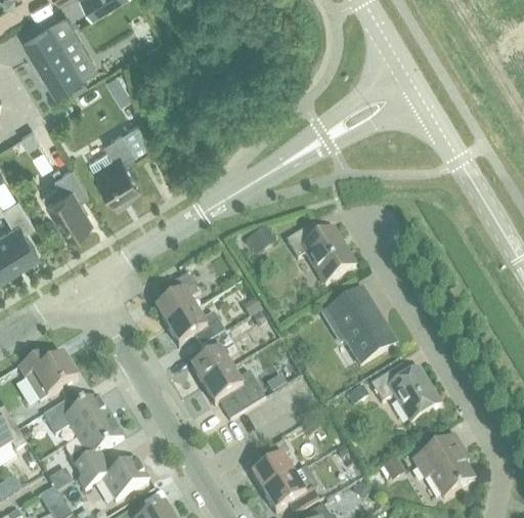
[(83,0),(91,13),(113,0),(83,0)]
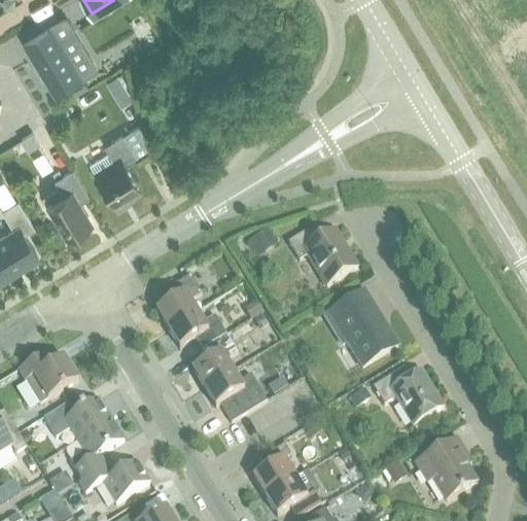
[(67,11),(24,37),(55,89),(82,71),(60,33),(74,25),(67,11)]
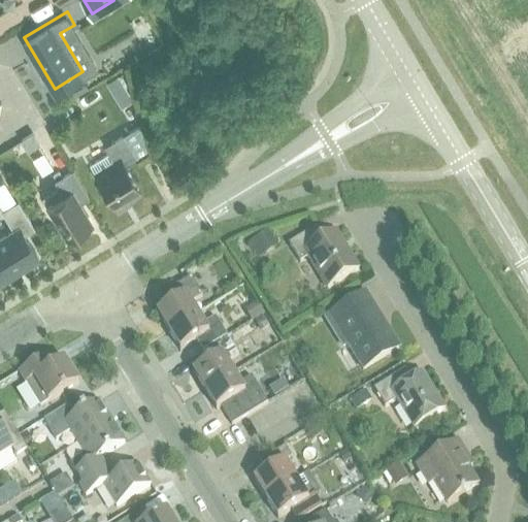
[(119,69),(106,76),(113,89),(126,82),(119,69)]
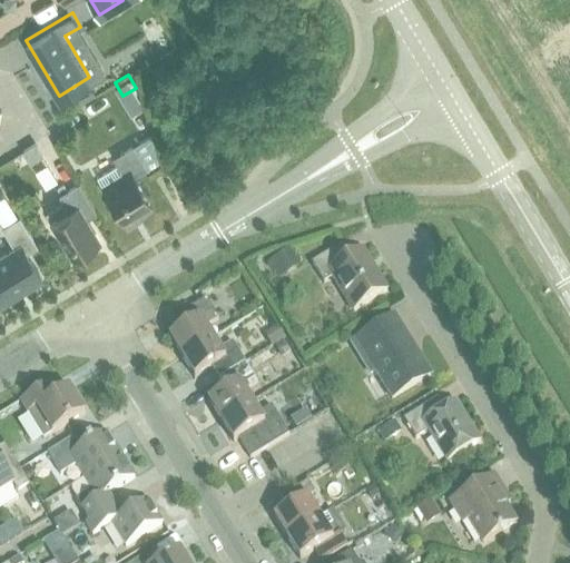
[(35,137),(22,145),(29,157),(41,149),(35,137)]
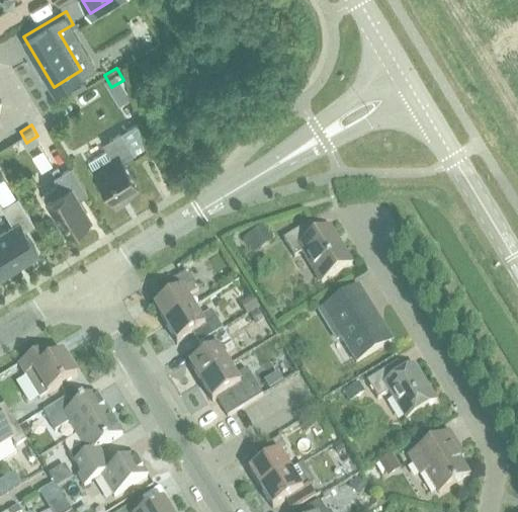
[(88,155),(92,163),(114,201),(121,196),(118,192),(139,180),(124,156),(135,150),(120,128),(102,138),(106,144),(88,155)]
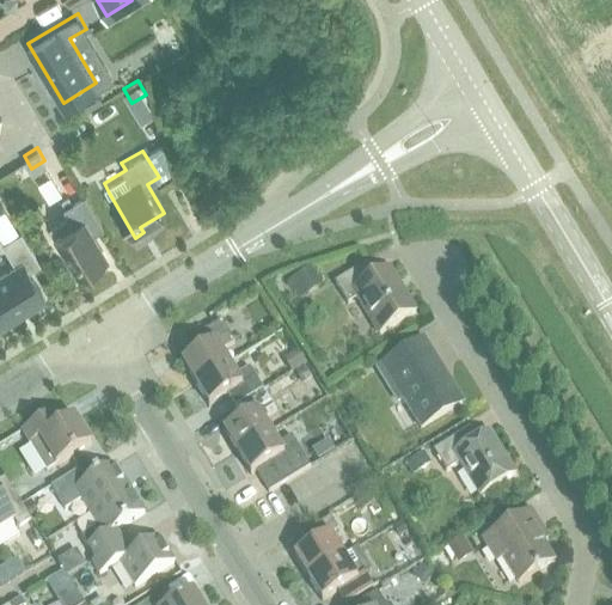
[(67,209),(50,220),(57,230),(55,231),(80,272),(106,255),(91,231),(104,222),(84,190),(63,203),(67,209)]
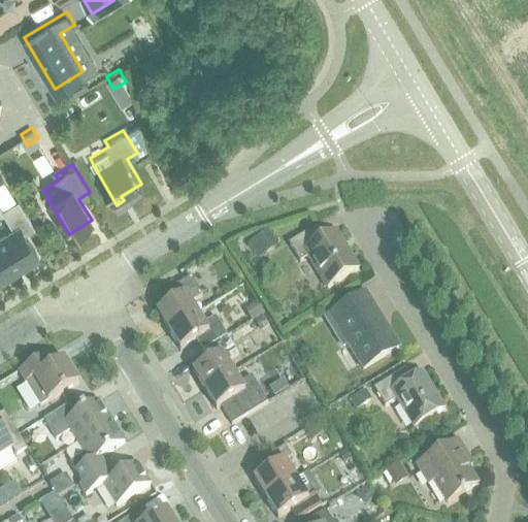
[(13,224),(0,232),(0,231),(0,275),(39,252),(24,228),(35,222),(19,194),(1,204),(13,224)]
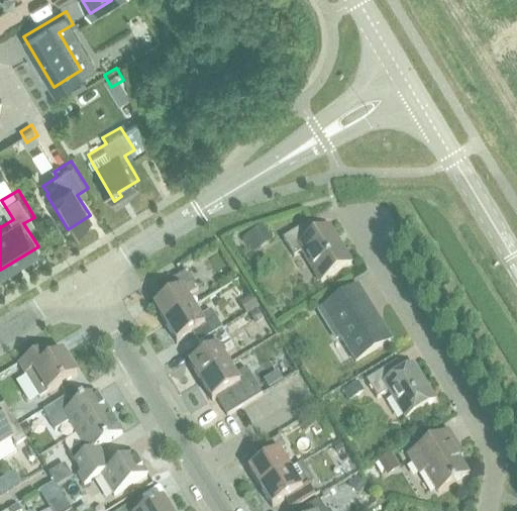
[(282,234),(293,252),(302,247),(320,278),(350,260),(327,221),(316,228),(310,217),(282,234)]
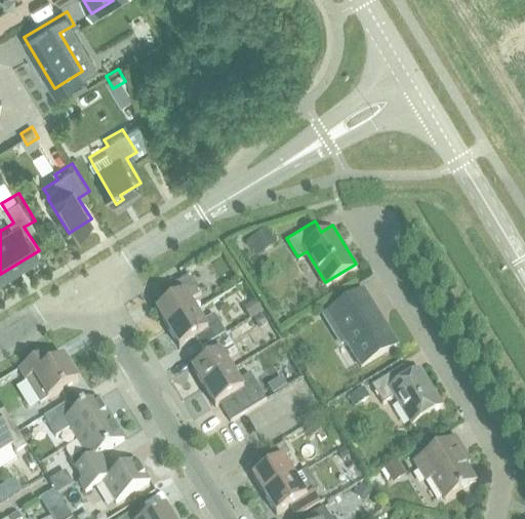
[(267,226),(248,236),(256,251),(276,241),(267,226)]
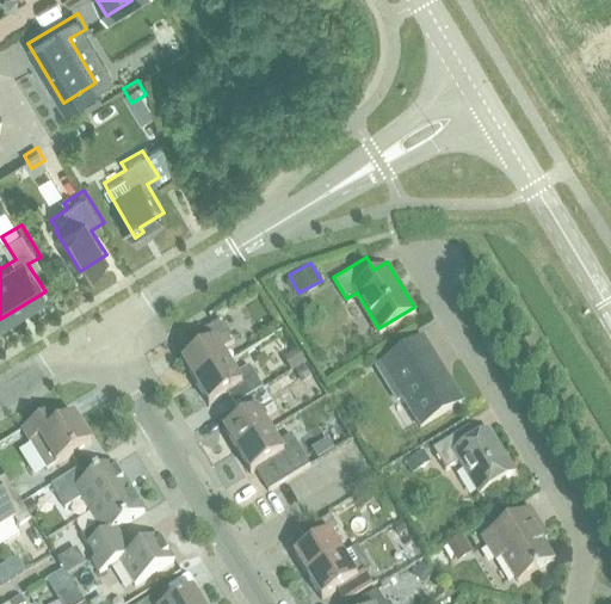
[(195,377),(228,357),(220,345),(233,337),(220,315),(191,332),(199,345),(180,356),(195,377)]
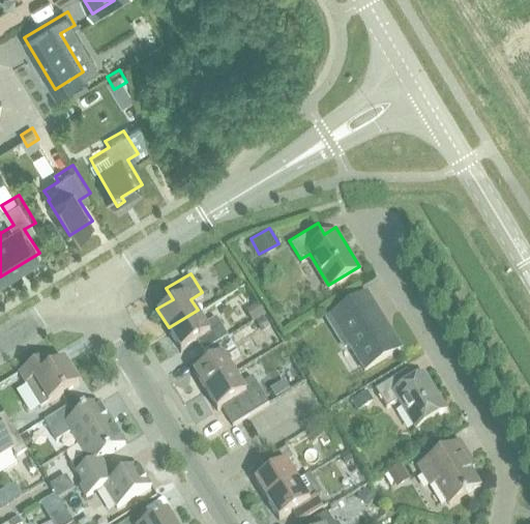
[(364,366),(400,344),(366,290),(326,315),(344,343),(348,340),(364,366)]
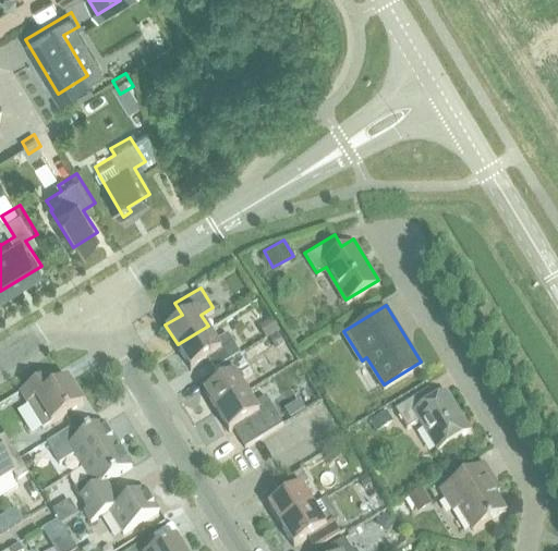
[(271,316),(258,323),(265,334),(278,327),(271,316)]
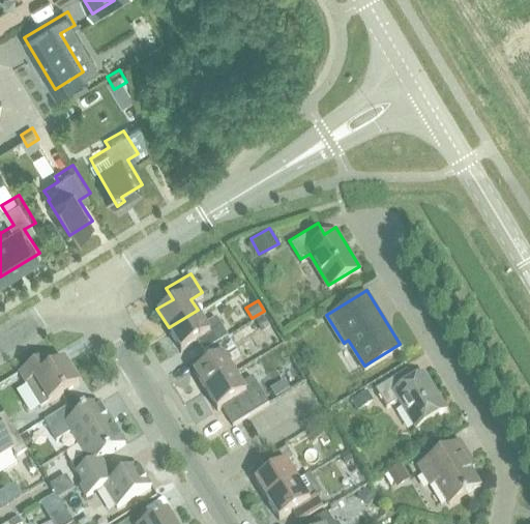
[(198,310),(169,327),(180,347),(196,338),(202,348),(227,332),(215,314),(204,321),(198,310)]
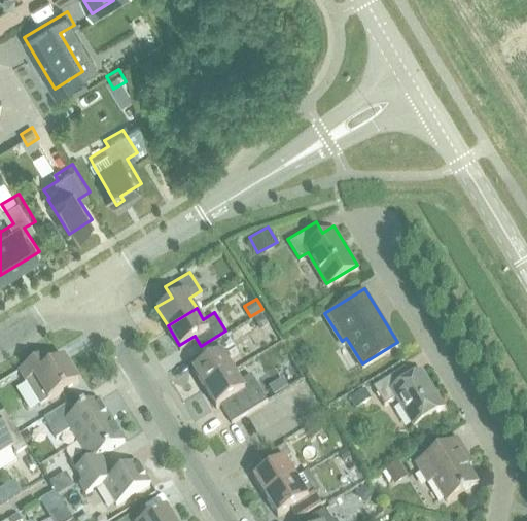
[(261,311),(253,316),(259,326),(269,321),(261,311)]
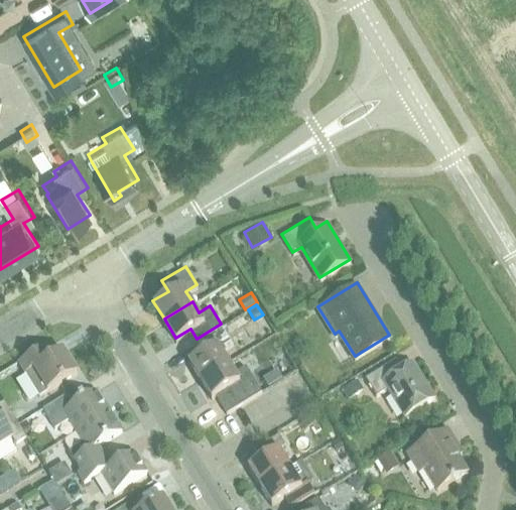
[(221,324),(197,339),(204,349),(188,358),(200,377),(228,360),(221,349),(233,343),(221,324)]
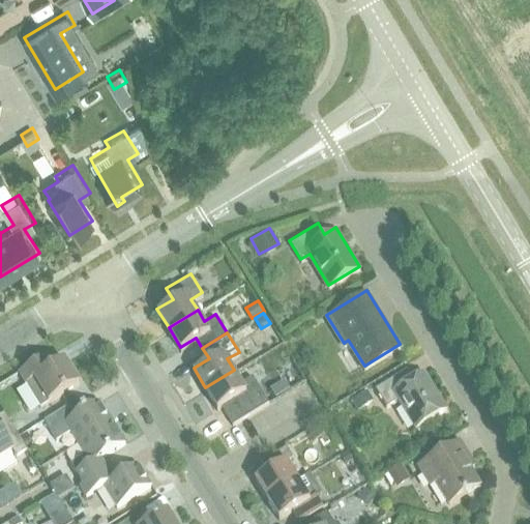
[(63,356),(54,361),(48,351),(19,369),(39,404),(79,380),(63,356)]
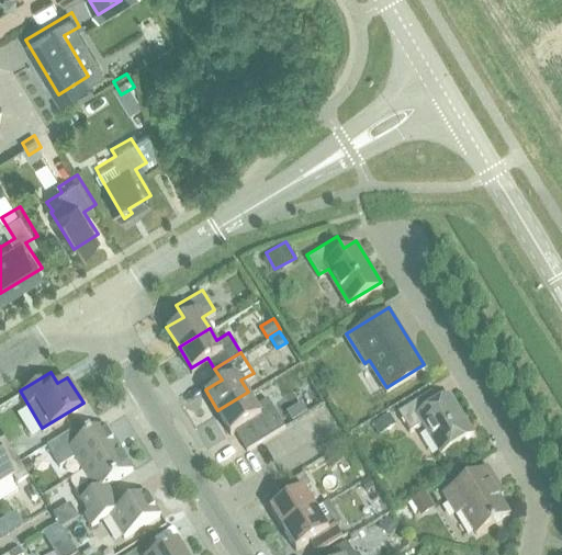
[(472,430),(449,392),(437,399),(430,387),(396,408),(408,428),(422,420),(440,450),(472,430)]
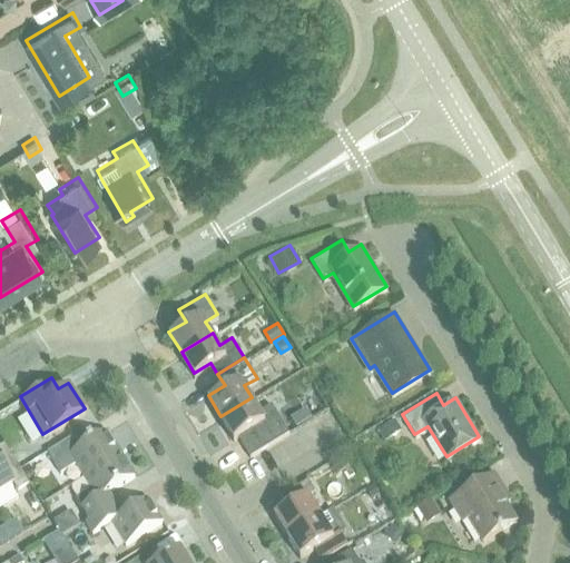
[(258,408),(252,397),(220,416),(233,436),(244,430),(247,436),(241,440),(249,454),(288,430),(271,401),(258,408)]
